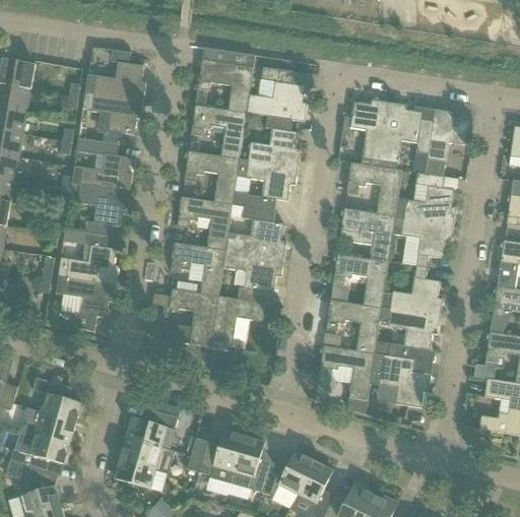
[(202,59),(198,88),(209,89),(210,82),(232,85),(228,110),(246,113),(247,112),(249,93),(253,66),(255,54),(231,50),(229,63),(202,59)]
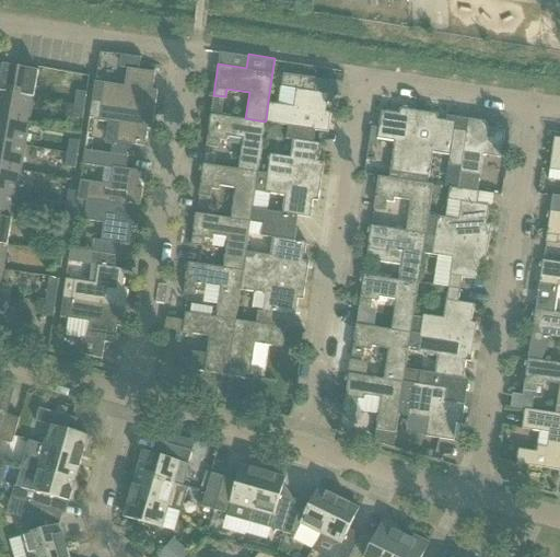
[(2,62),(0,73),(0,88),(34,94),(38,69),(2,62)]
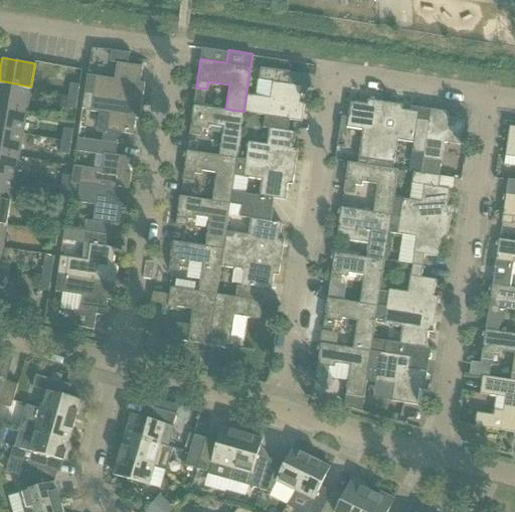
[(87,72),(83,91),(142,100),(145,81),(140,80),(143,64),(117,60),(115,77),(87,72)]
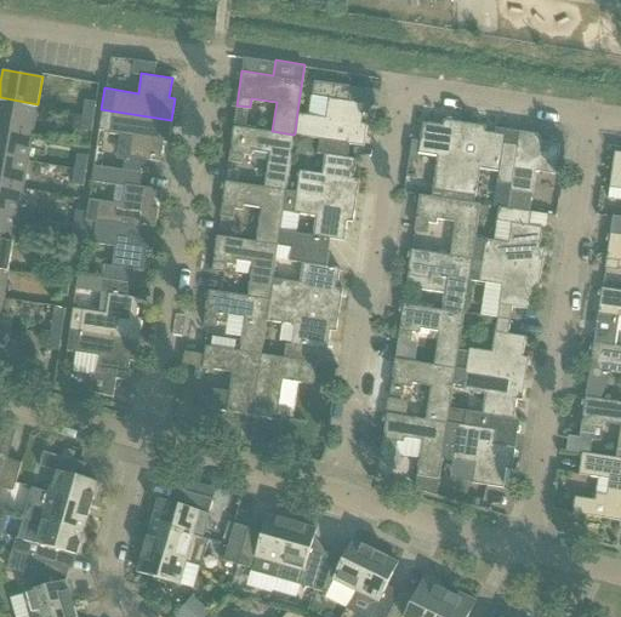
[(297,112),(295,133),(319,138),(349,142),(364,144),(368,123),(362,121),(364,102),(349,100),(351,85),(314,80),(312,95),(328,97),(325,116),(297,112)]
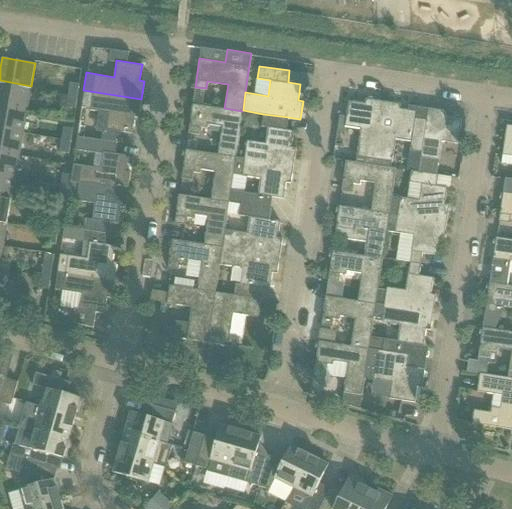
[(0,103),(27,108),(31,86),(0,80),(0,103)]
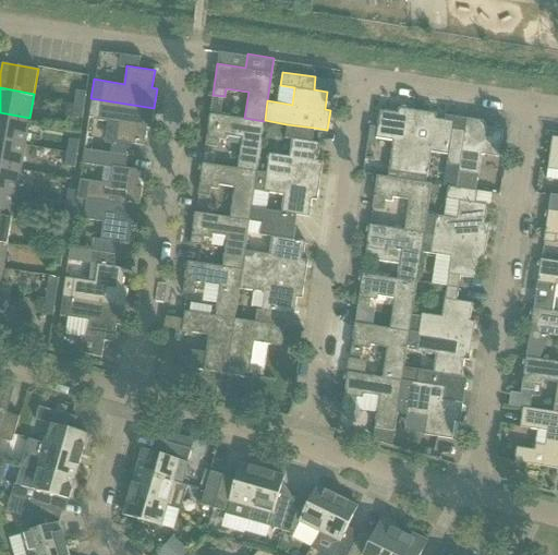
[(84,103),(85,89),(76,88),(74,101),(84,103)]
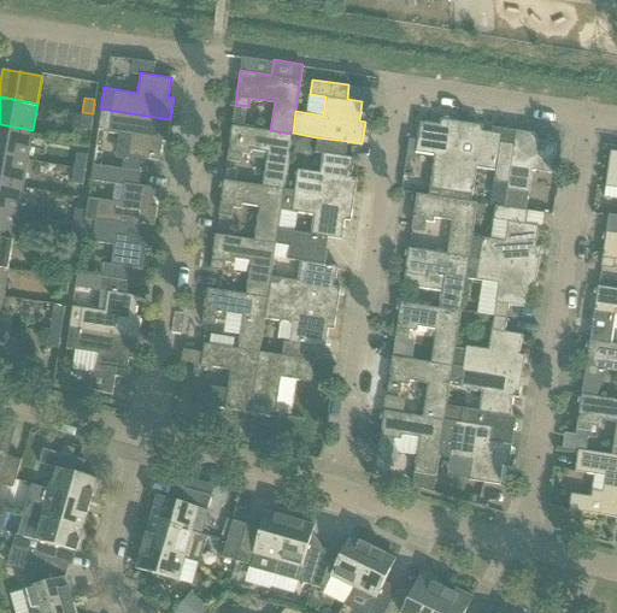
[(100,108),(98,128),(109,129),(107,131),(119,134),(116,152),(116,155),(123,157),(122,168),(141,170),(142,157),(158,159),(162,140),(168,140),(170,119),(100,108)]
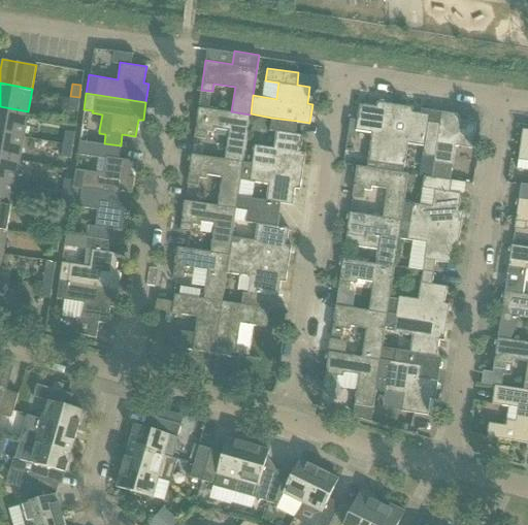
[(77,110),(79,97),(70,96),(68,109),(77,110)]
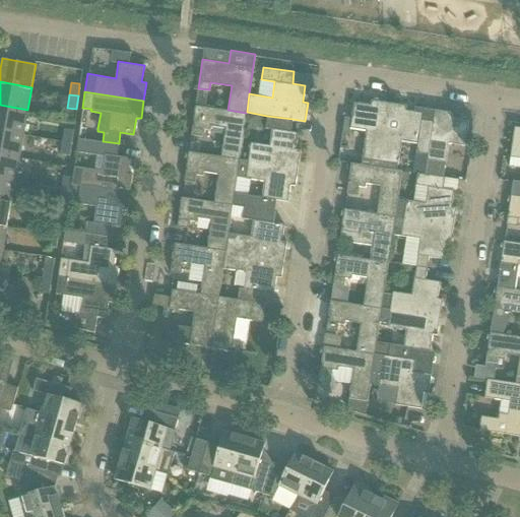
[(353,102),(350,127),(367,130),(363,157),(362,164),(379,167),(389,102),(371,99),(371,104),(353,102)]
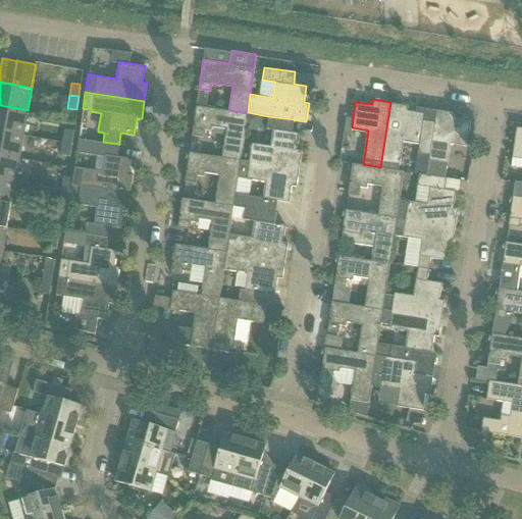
[(390,102),(380,167),(399,169),(400,163),(404,140),(419,143),(418,152),(429,153),(434,121),(423,119),(424,112),(408,109),(409,105),(390,102)]
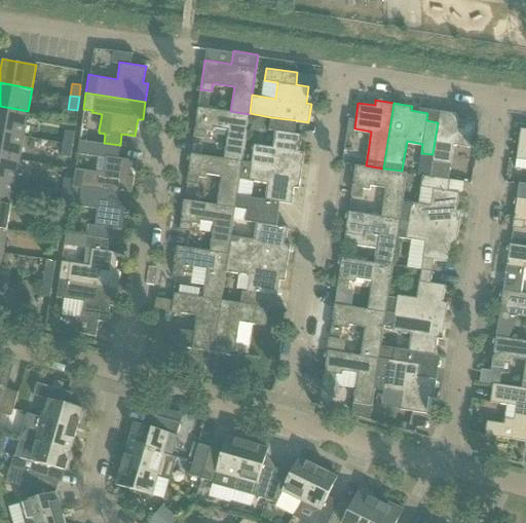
[(0,131),(24,135),(28,111),(0,106),(0,131)]
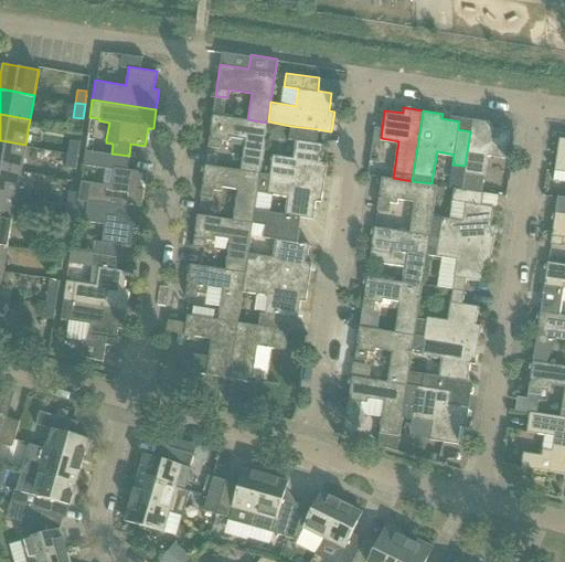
[(212,114),(208,146),(220,148),(221,139),(228,140),(228,136),(245,138),(241,169),(240,169),(260,172),(262,165),(267,123),(247,119),(212,114)]
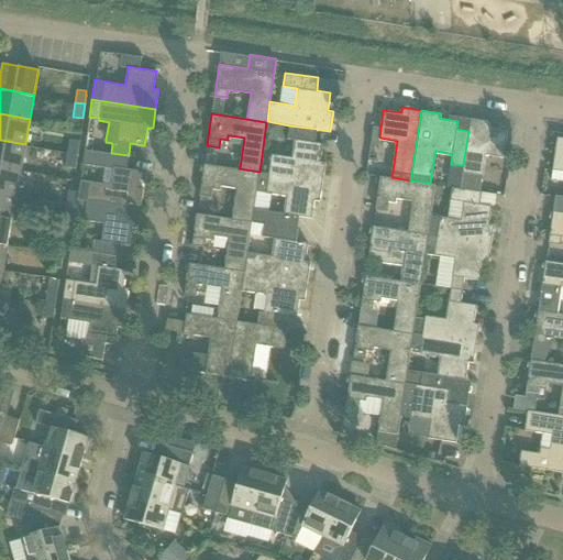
[(463,172),(460,188),(465,188),(481,190),(486,154),(504,156),(508,129),(490,125),(490,121),(471,118),(468,131),(463,165),(463,172)]
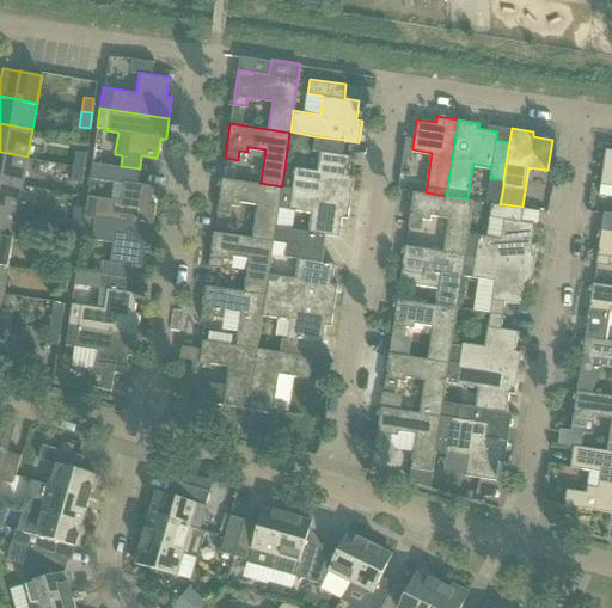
[(293,179),(292,188),(350,196),(354,176),(348,174),(350,155),(342,154),(344,140),(314,136),(313,149),(320,151),(318,170),(295,166),(293,179)]
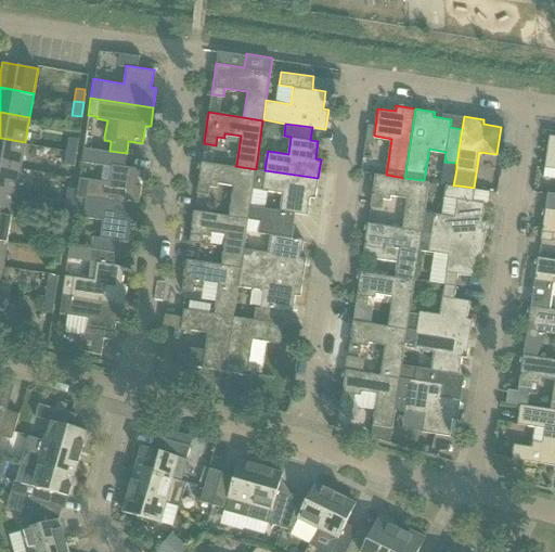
[(554,135),(550,135),(544,167),(554,168),(554,192),(547,192),(545,207),(554,208),(554,135)]
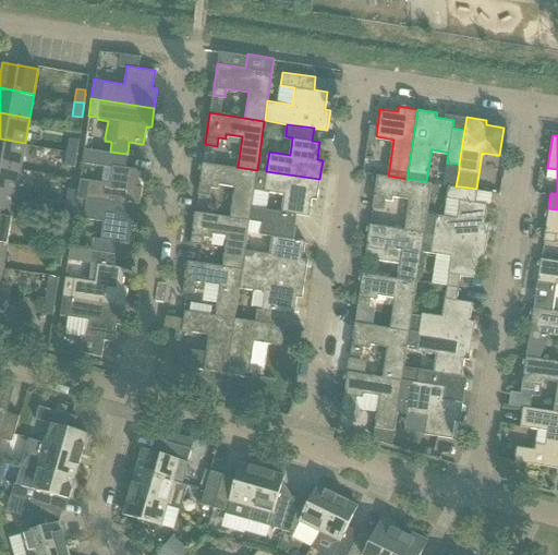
[(76,152),(79,139),(69,136),(67,151),(76,152)]
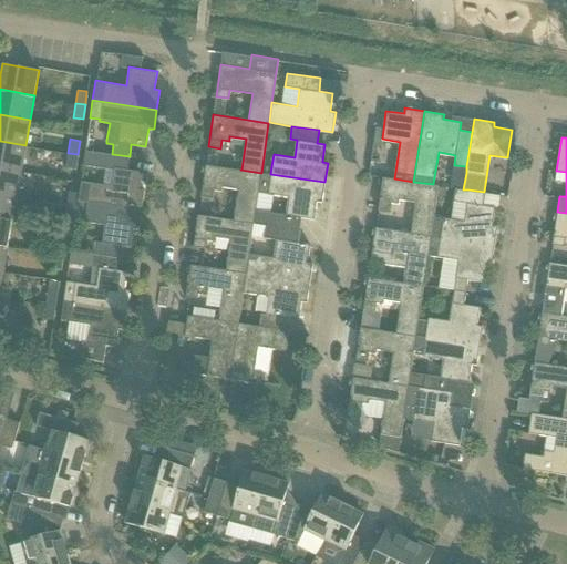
[(0,166),(21,171),(26,145),(0,141),(0,166)]
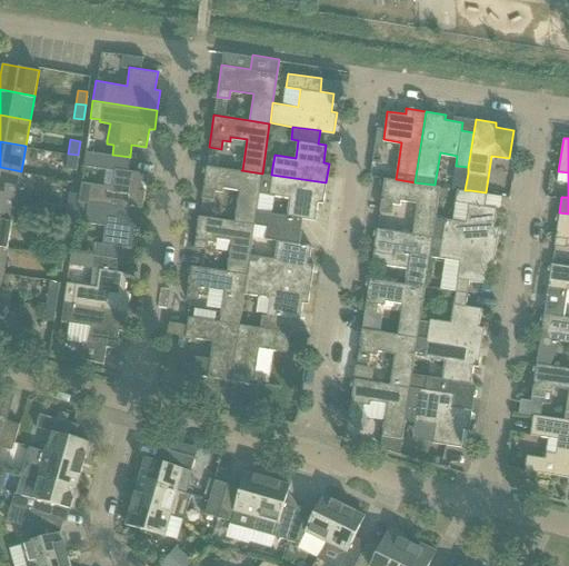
[(76,169),(78,155),(68,154),(66,168),(76,169)]
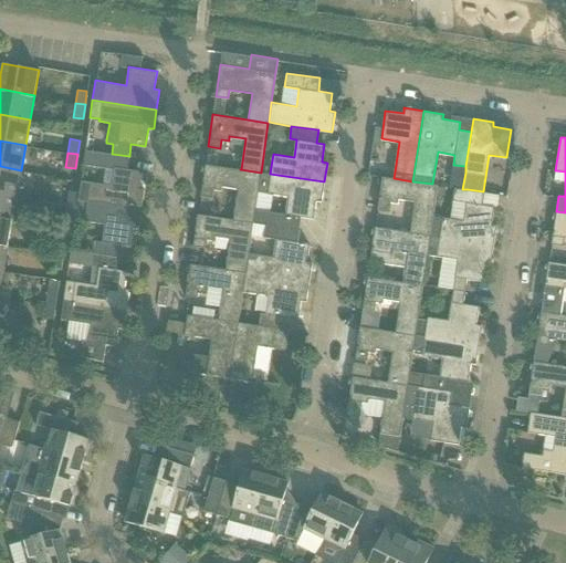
[(206,164),(200,196),(212,198),(213,189),(221,190),(221,186),(238,188),(233,219),(233,220),(253,222),(255,208),(259,184),(261,173),(240,169),(241,169),(206,164)]
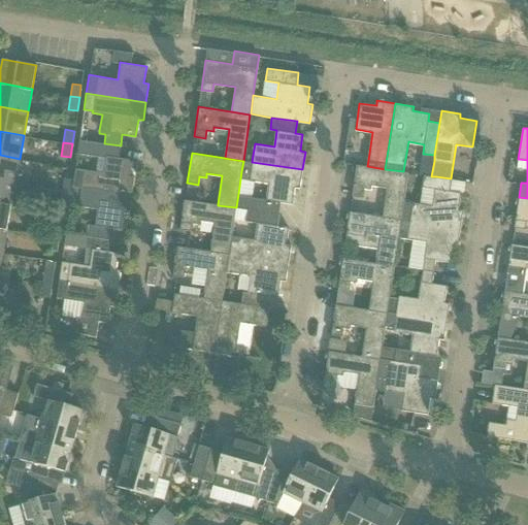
[(0,178),(15,183),(20,159),(0,155),(0,178)]
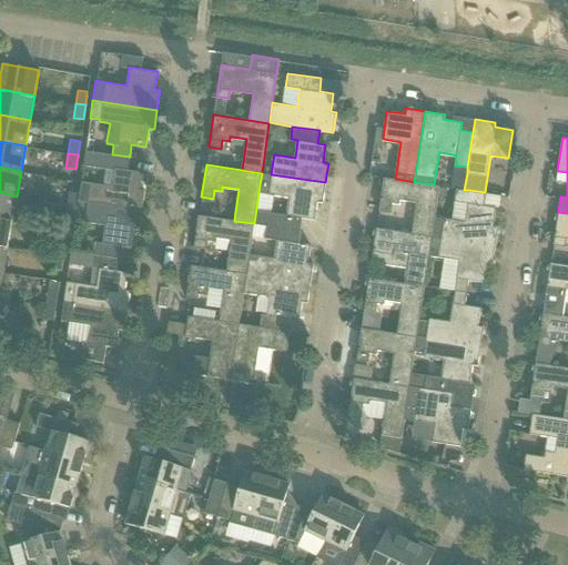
[(79,192),(78,201),(142,210),(144,190),(140,190),(142,171),(128,169),(114,168),(113,169),(111,185),(90,182),(81,181),(80,192),(79,192)]
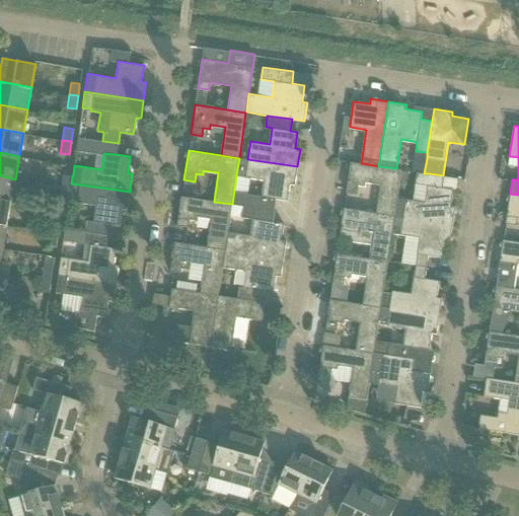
[(234,191),(232,204),(243,205),(271,209),(273,198),(287,200),(290,183),(295,185),(297,166),(247,159),(246,169),(244,176),(264,179),(262,196),(234,191)]
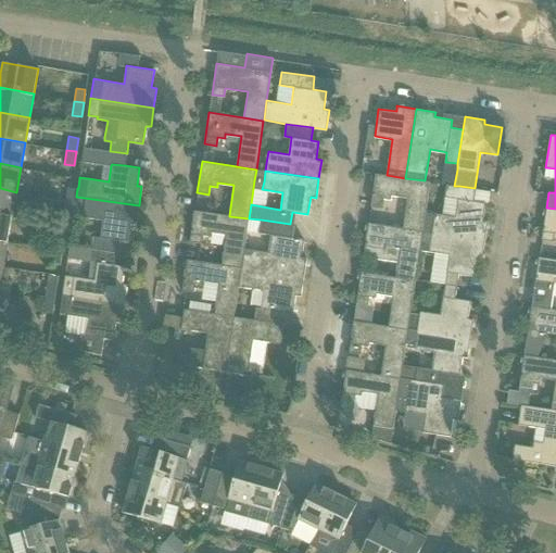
[(376,173),(370,205),(382,206),(383,199),(391,200),(392,196),(407,198),(403,227),(403,228),(422,231),(422,230),(426,212),(430,181),(425,180),(405,178),(387,175),(376,173)]
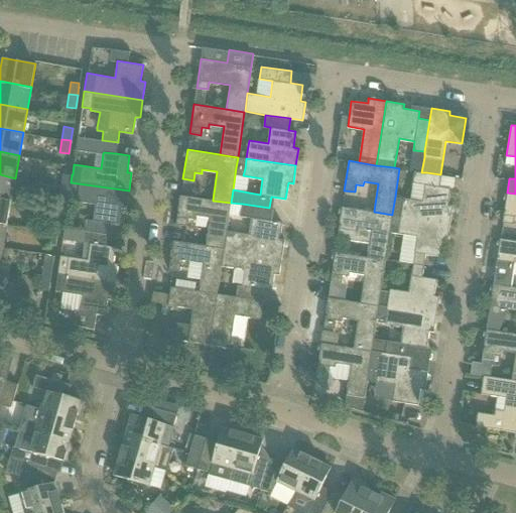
[(395,197),(392,214),(401,216),(449,223),(453,205),(447,204),(450,187),(439,186),(441,174),(440,174),(426,172),(421,172),(414,171),(412,182),(424,183),(422,201),(410,199),(403,198),(395,197)]
